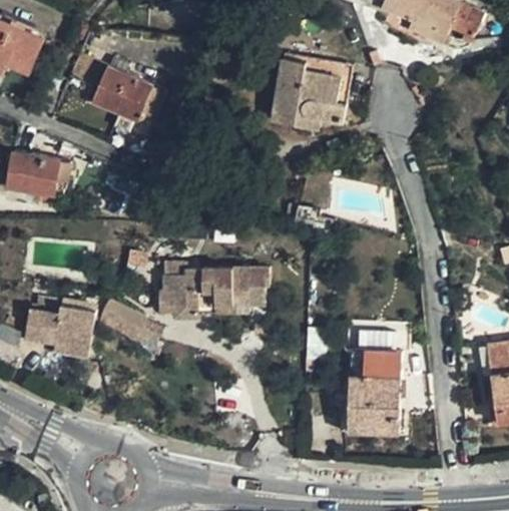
[(422,25),(418,33),(437,41),(440,33),(445,35),(449,27),(472,36),(484,11),(460,1),(457,0),(383,0),(380,7),(411,20),(422,25)]
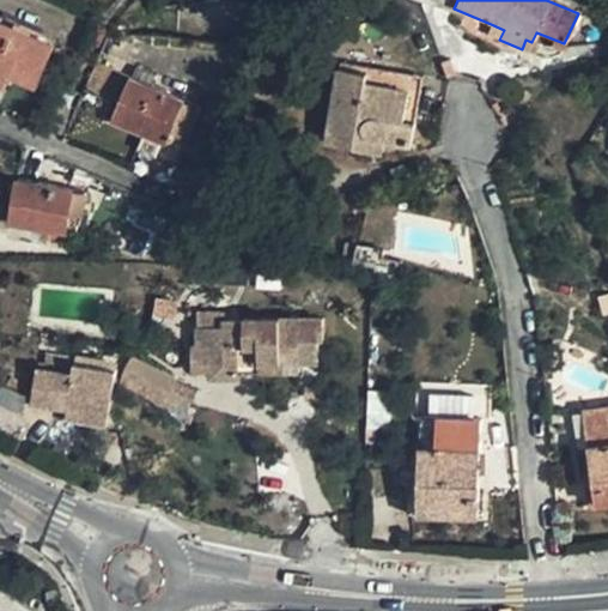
[(0,77),(5,79),(7,74),(35,86),(53,43),(0,20),(0,77)]
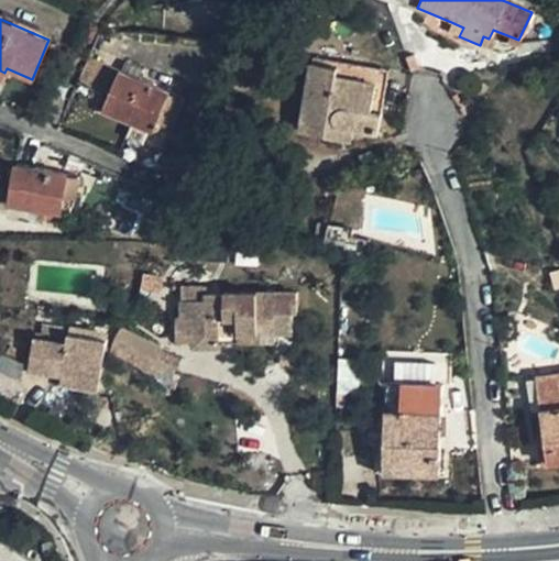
[(447,31),(459,36),(463,28),(451,22),(447,31)]
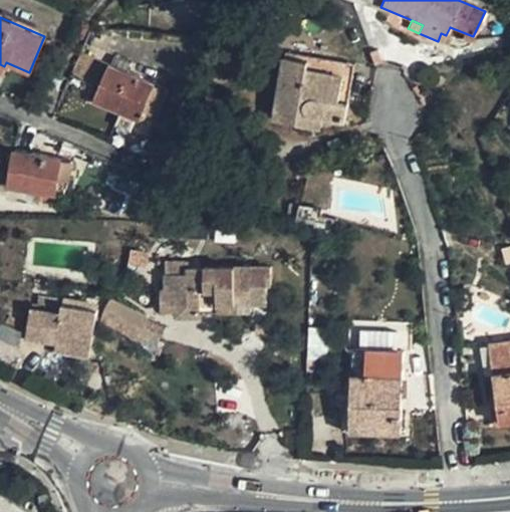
[(283,57),(303,60),(304,55),(284,52),(283,57)]
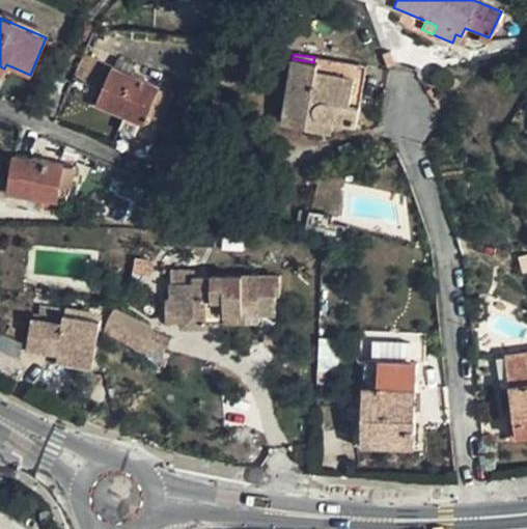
[(352,80),(362,82),(364,67),(314,57),(313,62),(312,73),(352,80)]
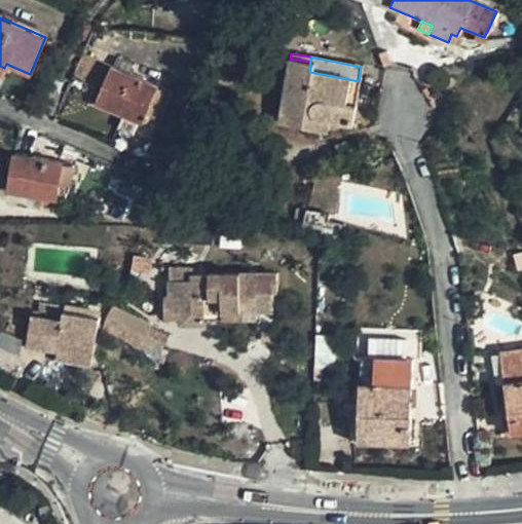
[(310,62),(290,59),(277,124),(298,128),(301,117),(328,122),(350,127),(355,107),(344,105),(348,79),(309,72),(310,62)]
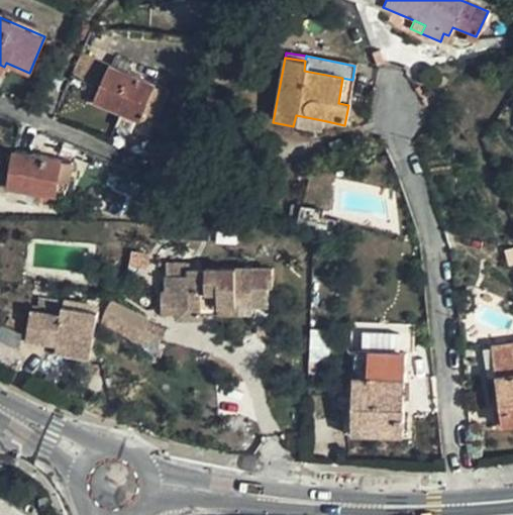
[(137,121),(152,86),(108,67),(92,103),(137,121)]
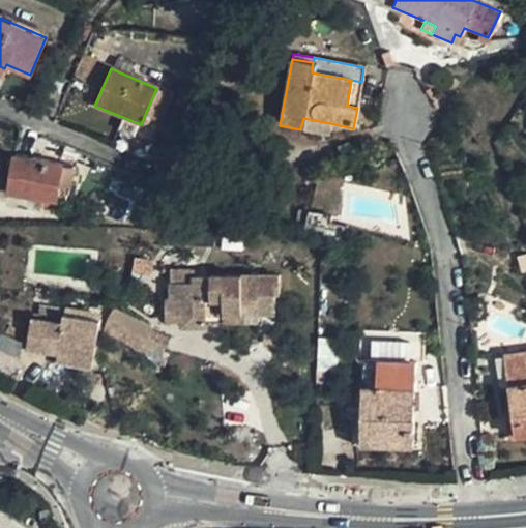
[(347,106),(357,108),(361,82),(351,80),(347,106)]
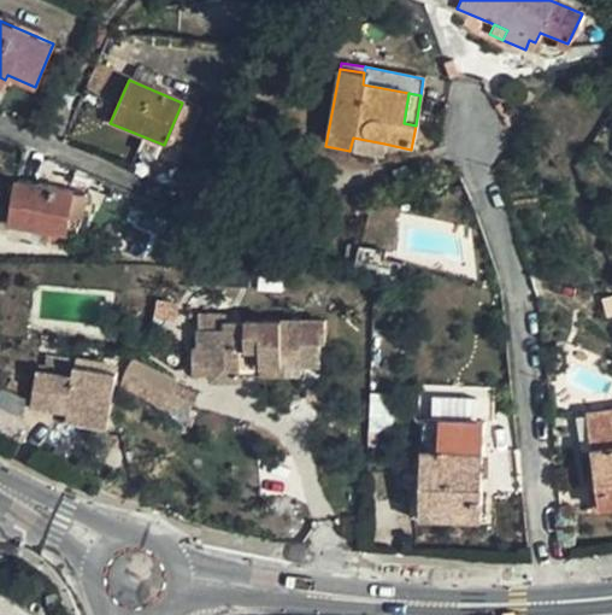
[(353,138),(349,151),(383,156),(384,144),(353,138)]
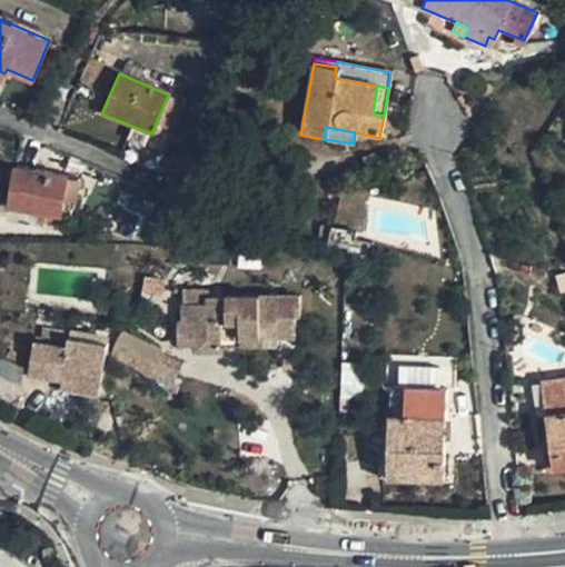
[(6,208),(59,217),(66,178),(12,169),(6,208)]
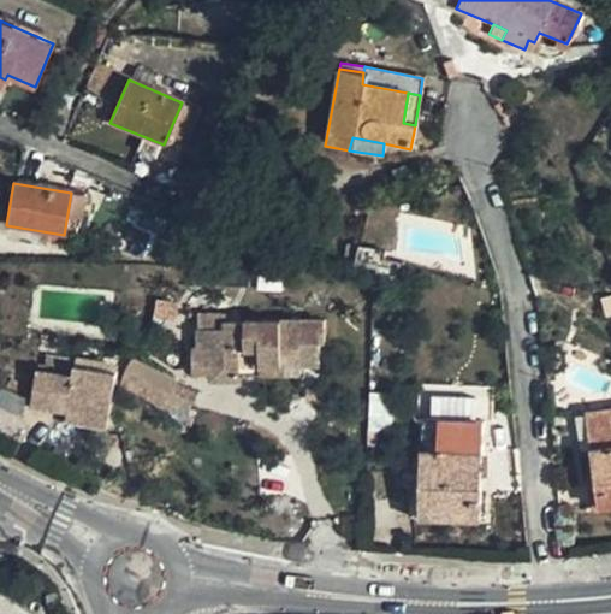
[(221,330),(221,323),(221,313),(196,313),(196,330),(221,330)]
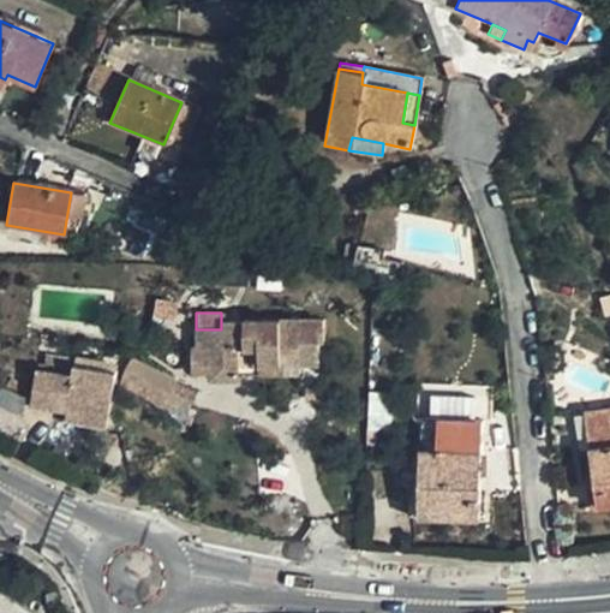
[(196,329),(196,347),(208,347),(208,375),(208,382),(235,381),(237,375),(237,367),(257,365),(257,375),(298,375),(297,365),(316,364),(316,343),(321,343),(322,321),(221,322),(221,329),(196,329)]
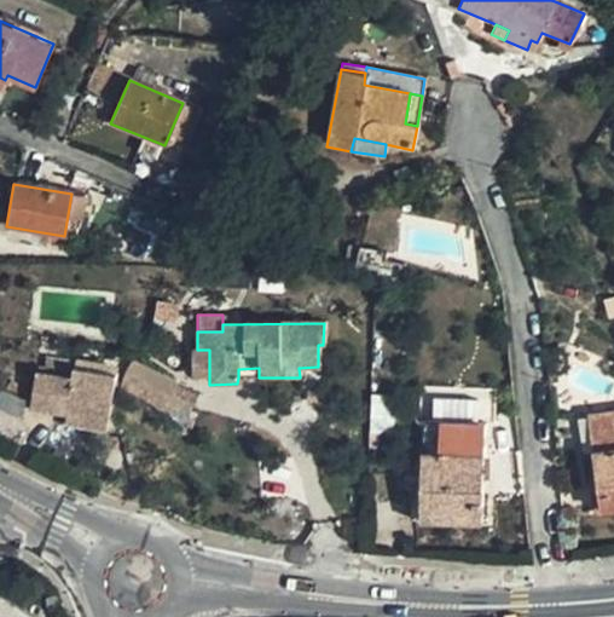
[(191,378),(209,378),(209,350),(197,350),(191,351),(191,378)]
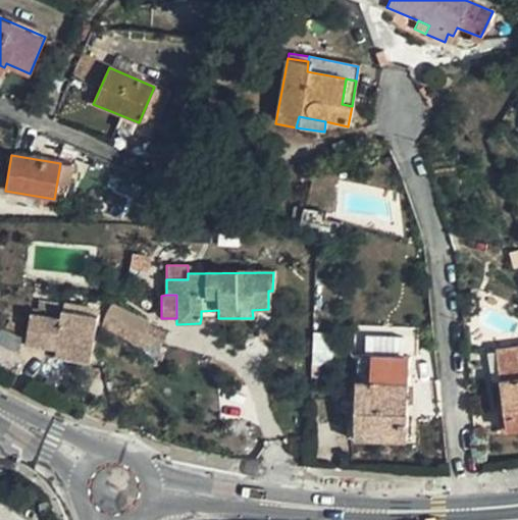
[(60,310),(96,316),(97,309),(61,304),(60,310)]
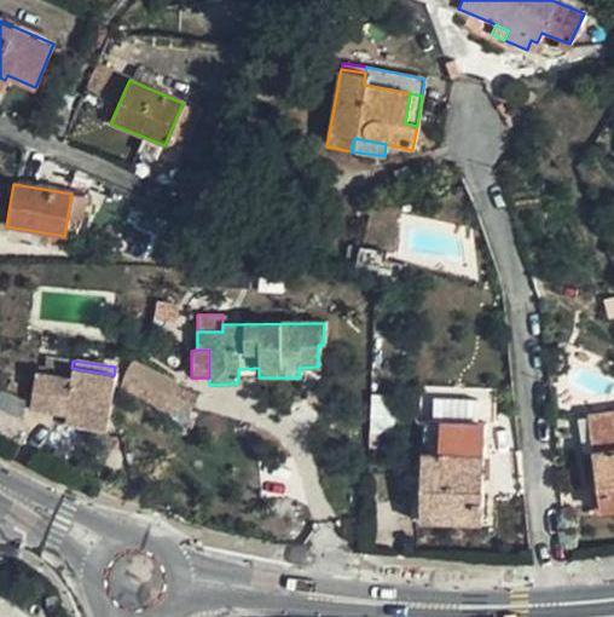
[(129,362),(120,381),(117,390),(157,411),(174,387),(151,373),(129,362)]
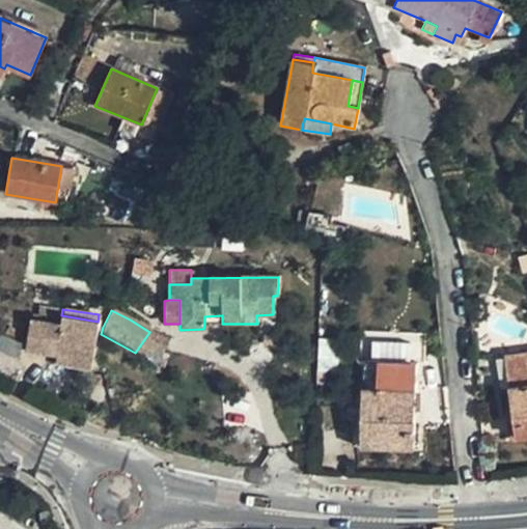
[(60,325),(61,315),(36,312),(35,321),(60,325)]
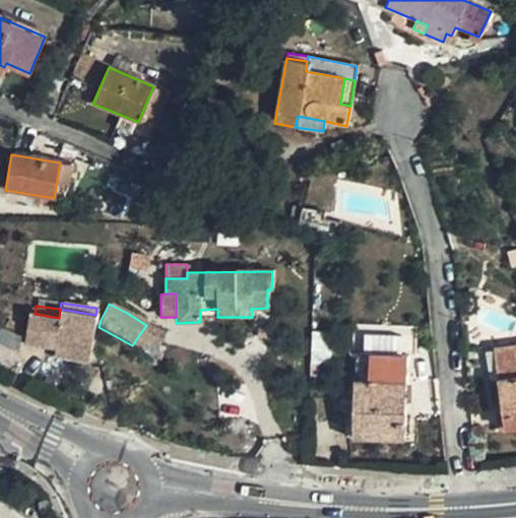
[(59,318),(35,314),(28,314),(24,343),(55,347),(55,344),(90,349),(95,315),(60,309),(59,318)]
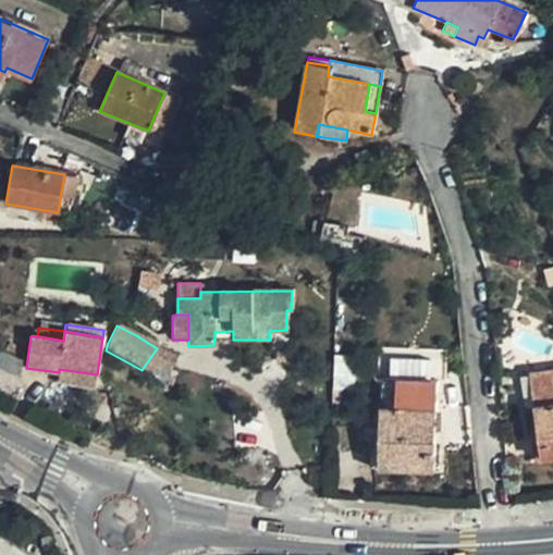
[(95,387),(97,374),(59,369),(59,372),(58,381),(95,387)]
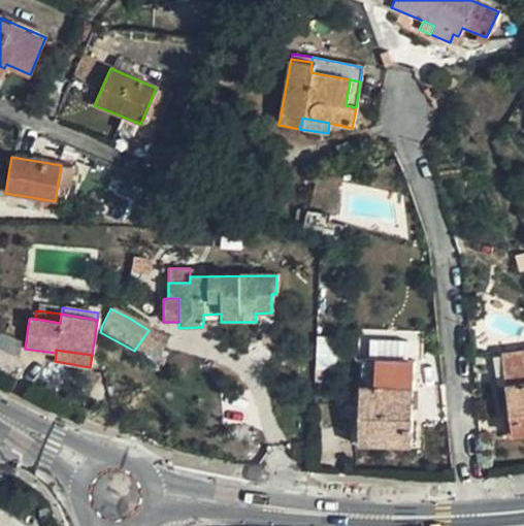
[(523,383),(504,385),(512,436),(523,433),(523,352),(520,353),(523,383)]
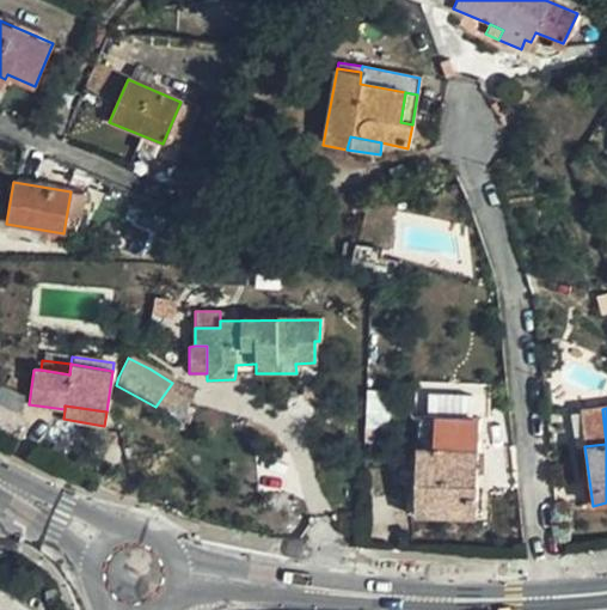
[(606,444),(602,409),(580,413),(584,446),(606,444)]
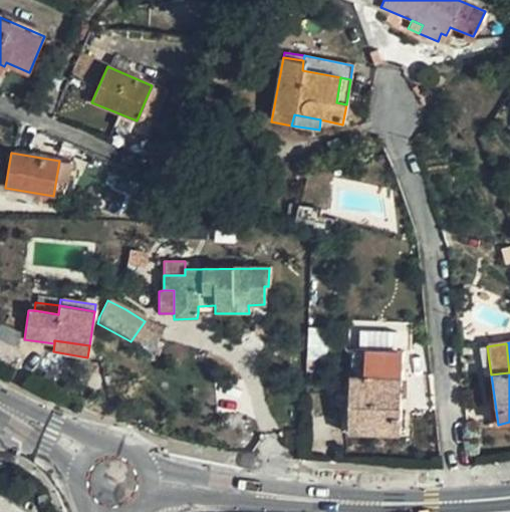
[(338,432),(347,432),(399,433),(402,352),(350,350),(347,416),(339,416),(338,432)]
